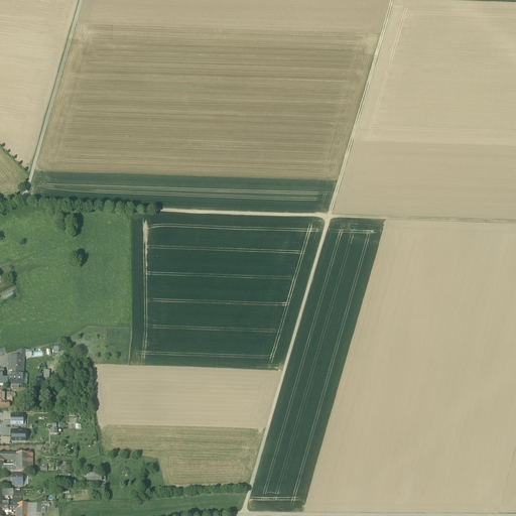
[(26,350),(17,352),(17,357),(24,358),(26,358),(26,350)]
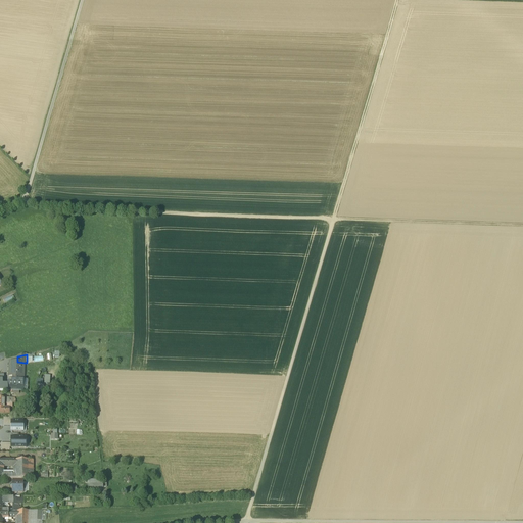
[(17,362),(9,362),(9,376),(14,376),(14,380),(24,380),(25,363),(17,362)]
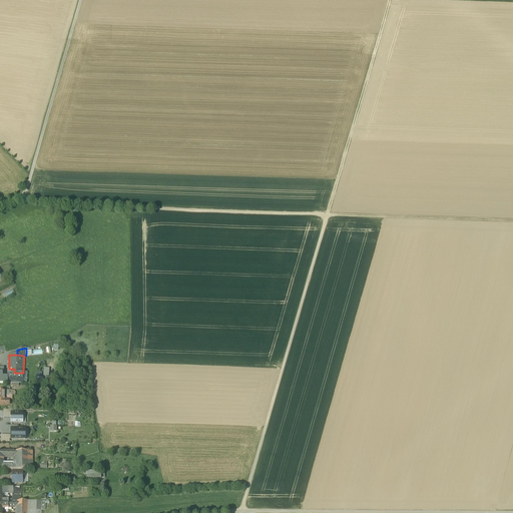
[(14,373),(12,373),(12,375),(11,376),(8,376),(8,377),(8,384),(10,384),(23,384),(23,373),(14,373)]
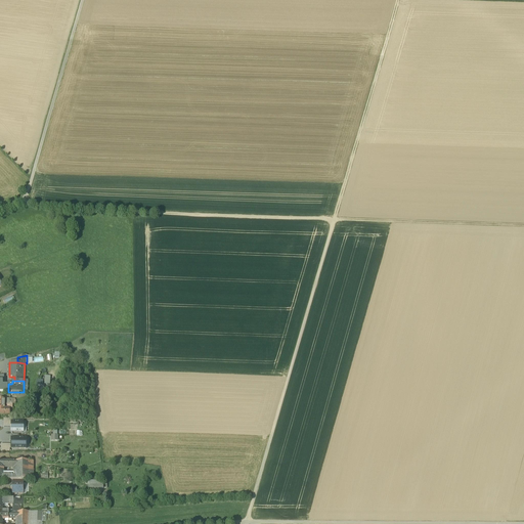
[(7,409),(2,409),(2,407),(4,407),(4,399),(0,398),(0,415),(10,416),(10,408),(7,408),(7,409)]
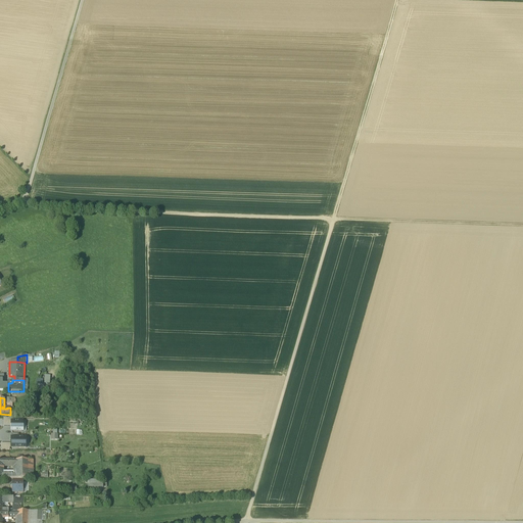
[(24,421),(11,421),(11,426),(11,431),(24,431),(24,421)]
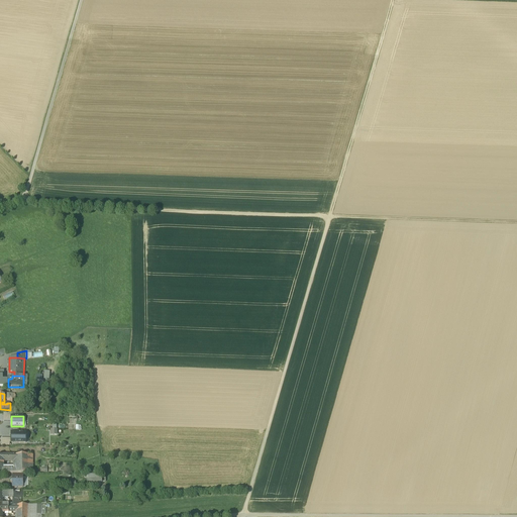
[(26,432),(11,432),(11,438),(11,442),(26,442),(26,432)]
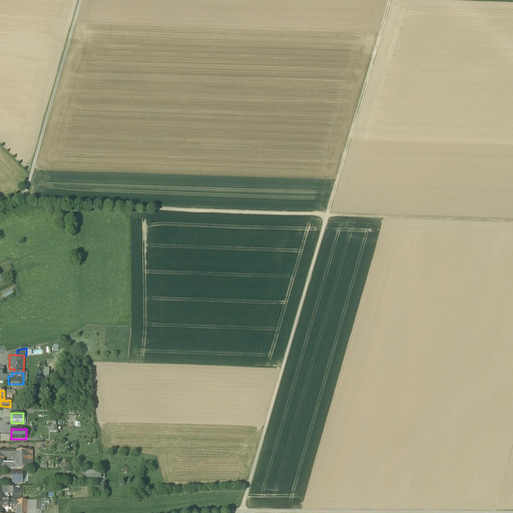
[(13,452),(0,451),(0,463),(2,463),(2,459),(4,459),(4,457),(13,457),(13,452)]
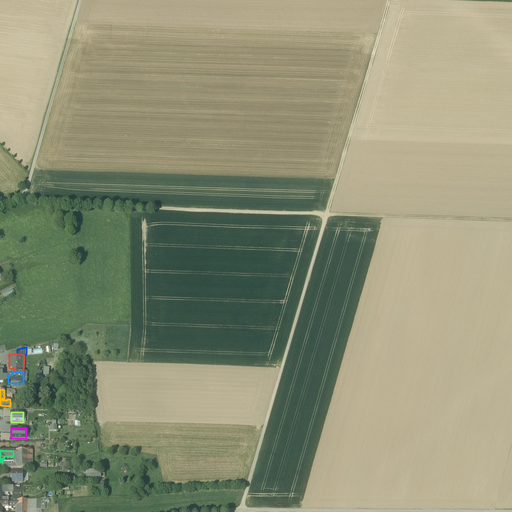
[(22,451),(13,451),(13,456),(13,461),(17,461),(22,460),(22,451)]
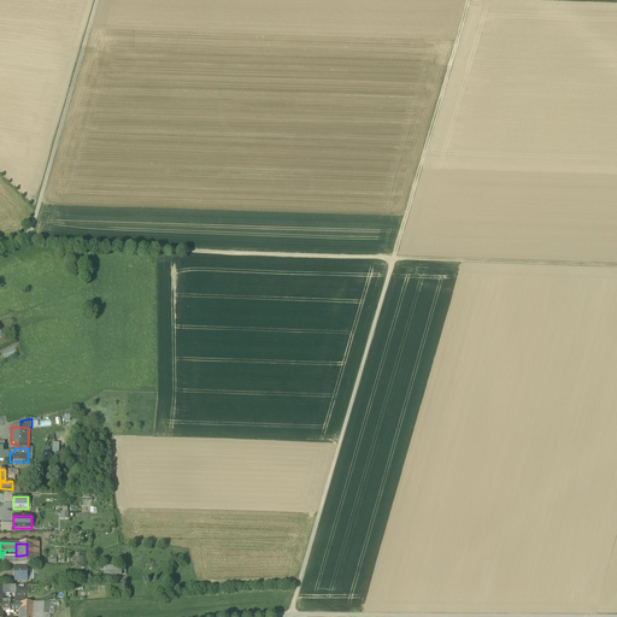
[(33,544),(27,544),(27,554),(21,556),(21,558),(21,559),(21,564),(21,565),(27,565),(34,565),(33,544)]
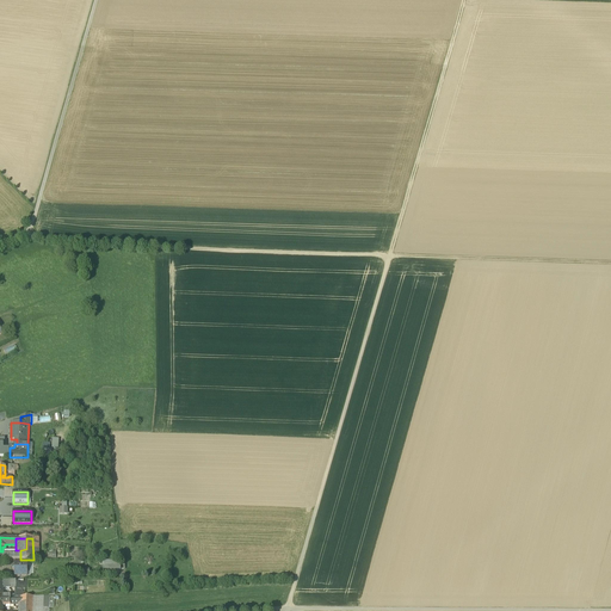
[(16,563),(14,563),(14,567),(13,567),(12,567),(12,568),(12,569),(12,571),(13,571),(14,571),(14,575),(26,575),(26,563),(25,563),(16,563)]
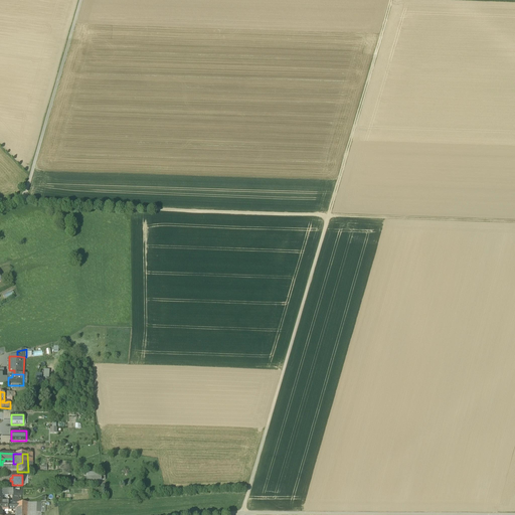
[(20,491),(13,491),(13,494),(13,503),(11,503),(11,504),(17,504),(17,503),(22,503),(22,488),(20,488),(20,491)]
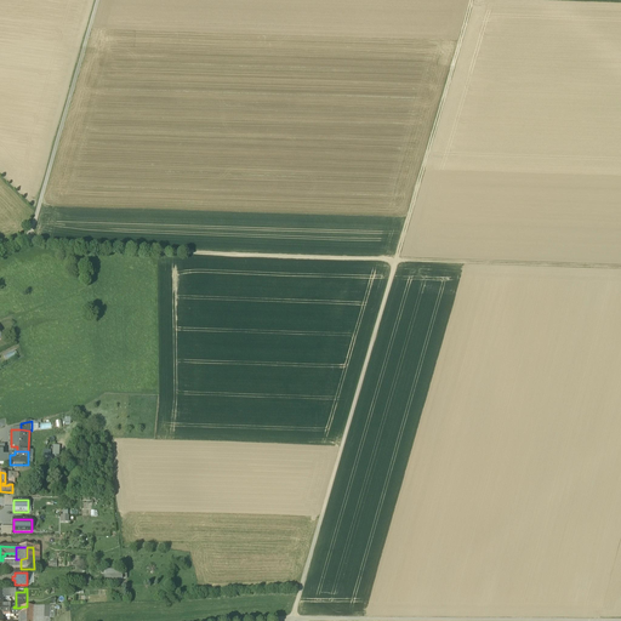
[(27,607),(21,607),(21,608),(21,614),(20,620),(33,620),(34,607),(27,607)]
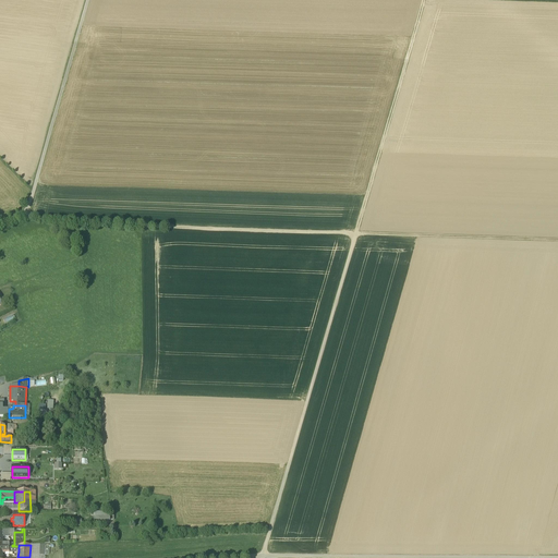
[(44,557),(45,545),(31,545),(29,557),(44,557)]
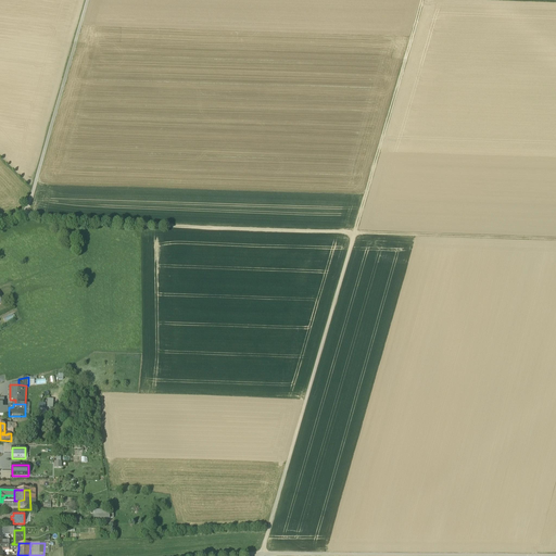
[(2,544),(0,544),(0,555),(1,555),(2,552),(4,552),(4,550),(19,550),(19,544),(12,544),(7,544),(2,544)]
